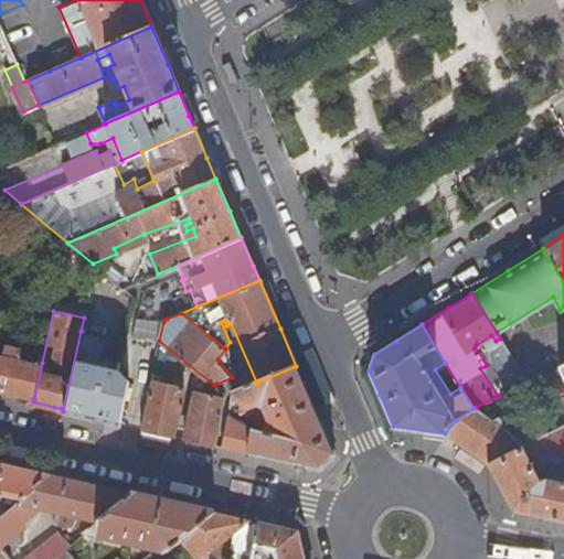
[(108,419),(119,421),(128,380),(118,368),(98,364),(99,356),(104,336),(81,331),(63,411),(92,418),(108,421),(108,419)]
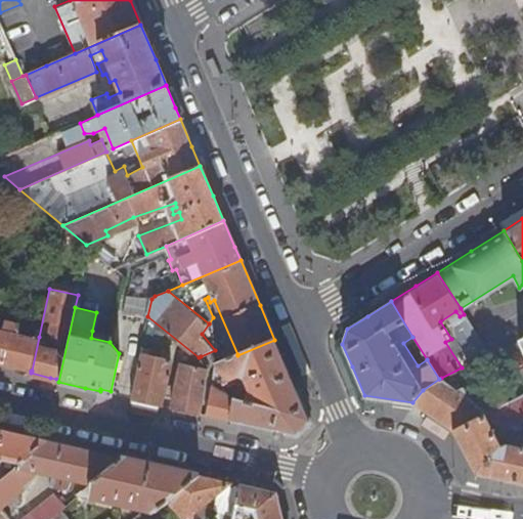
[(32,371),(39,337),(19,333),(20,327),(19,323),(17,321),(5,319),(3,330),(0,328),(0,362),(10,365),(31,371),(32,371)]
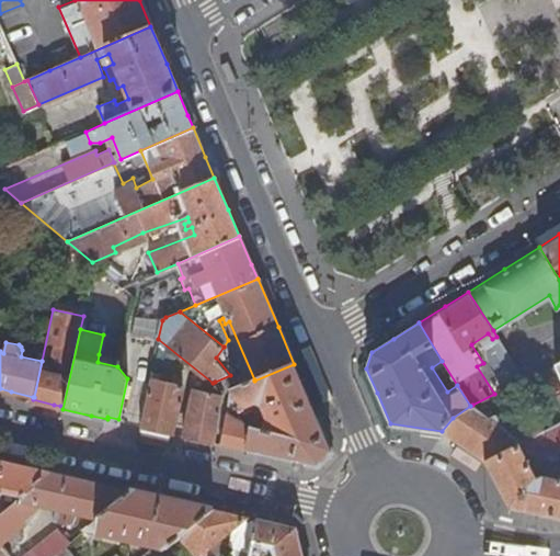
[(98,362),(117,366),(120,359),(99,354),(98,362)]
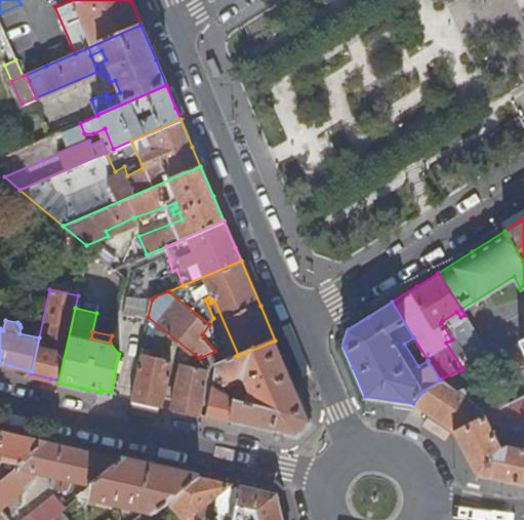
[(216,364),(203,414),(296,435),(310,422),(295,388),(275,341),(238,356),(238,355),(216,364)]
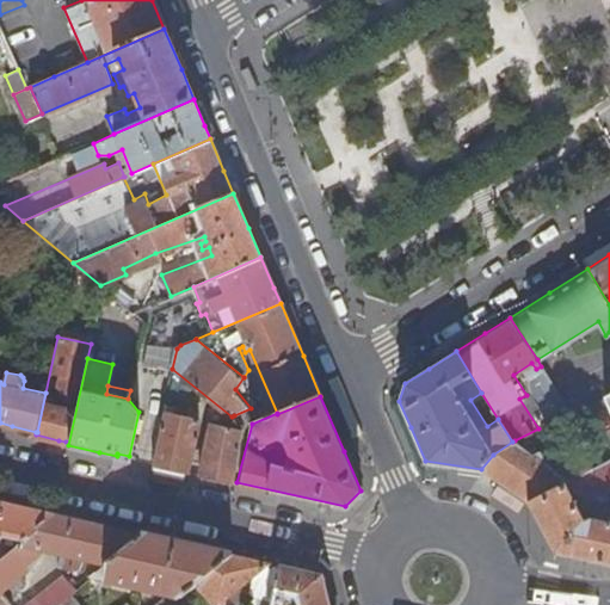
[(152,463),(186,470),(197,419),(171,413),(172,405),(165,402),(152,463)]
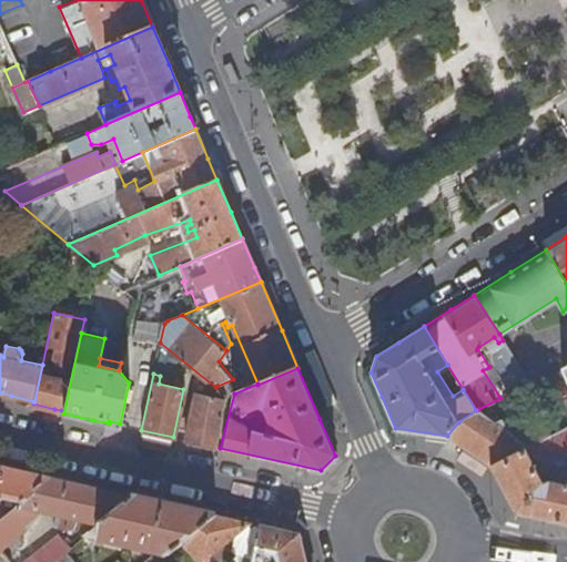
[(522,400),(532,397),(526,385),(516,389),(522,400)]
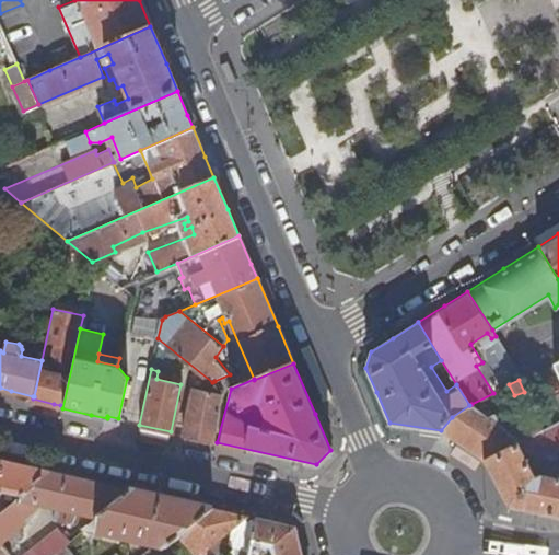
[(182,435),(211,441),(221,396),(220,393),(193,386),(182,435)]
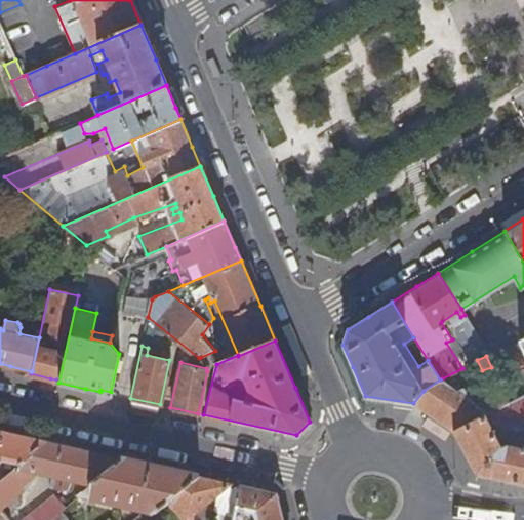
[(424,391),(413,403),(435,417),(452,429),(506,400),(500,389),(475,402),(466,395),(461,386),(455,391),(442,378),(440,380),(424,391)]
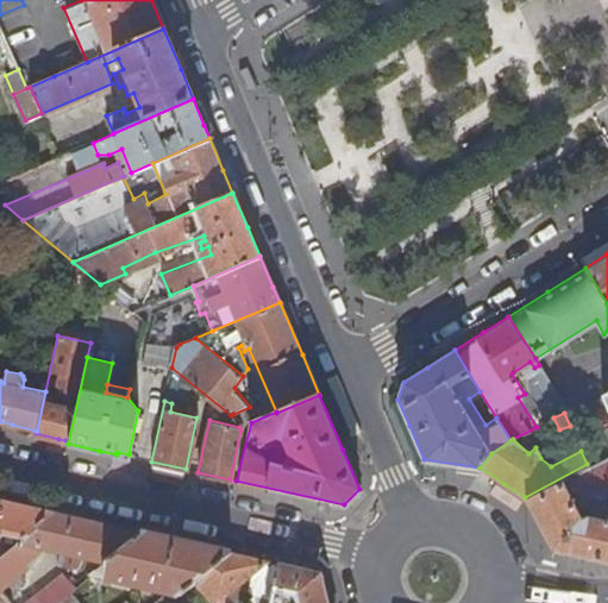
[(607,453),(587,464),(525,497),(549,541),(552,547),(607,559),(607,453)]
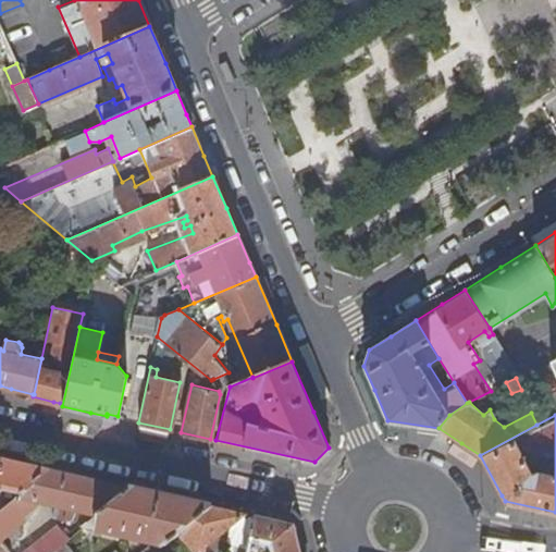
[(5,460),(0,457),(0,489),(20,493),(49,469),(5,460)]
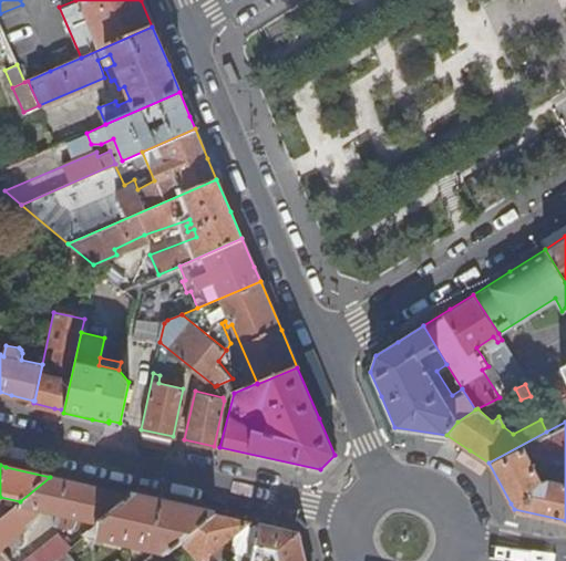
[(91,486),(50,477),(20,501),(0,517),(0,560),(7,560),(9,560),(0,549),(0,547),(4,543),(9,549),(20,539),(16,534),(24,527),(39,510),(61,515),(58,526),(70,528),(73,527),(74,525),(76,519),(96,522),(130,495),(91,486)]
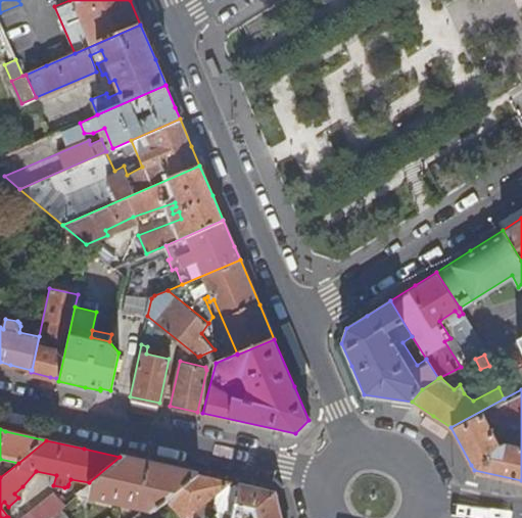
[(157,465),(120,457),(89,482),(76,493),(151,511),(165,499),(196,474),(157,465)]
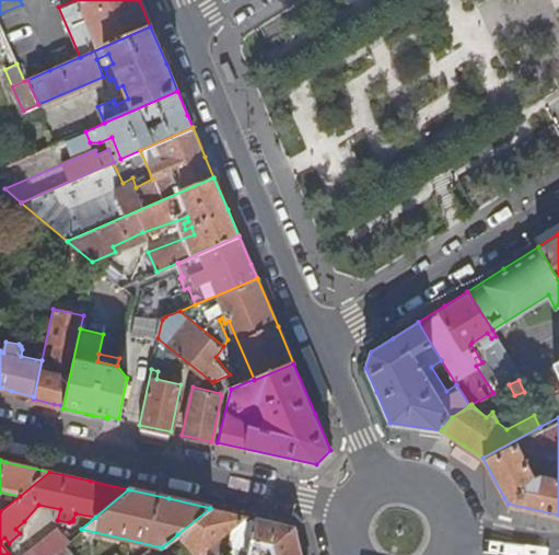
[(234,512),(210,508),(177,534),(195,554),(198,554),(222,535),(245,516),(234,512)]
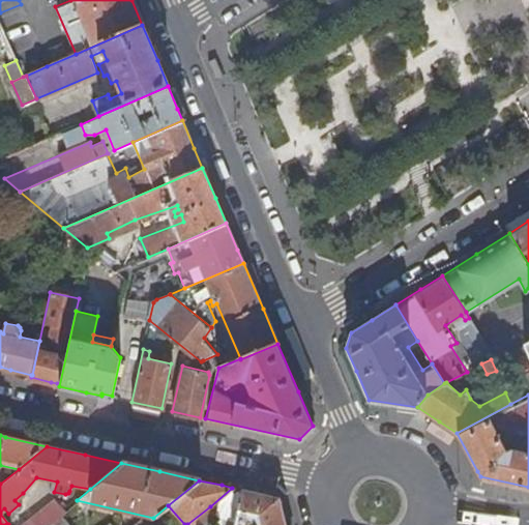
[(242,490),(232,488),(210,506),(215,516),(235,520),(242,490)]
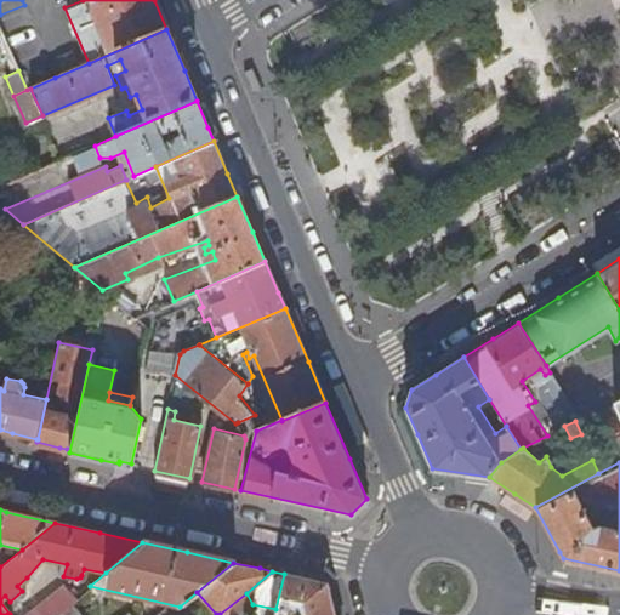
[(331,614),(325,584),(284,574),(276,609),(273,614),(331,614)]
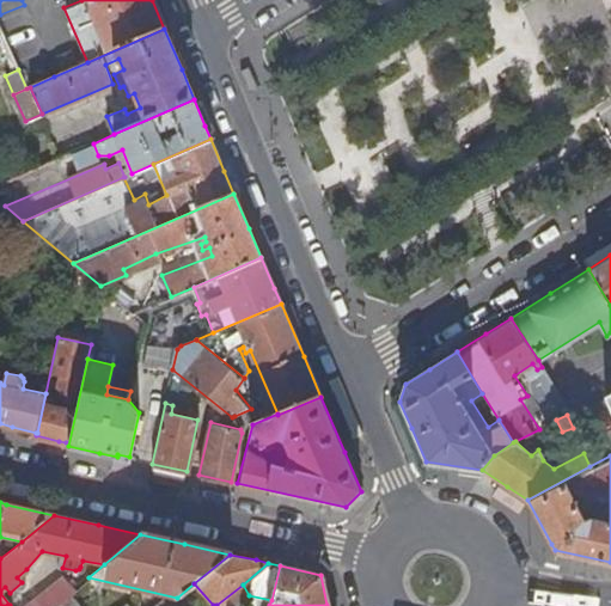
[(54,605),(73,591),(59,575),(24,604),(25,605),(54,605)]
